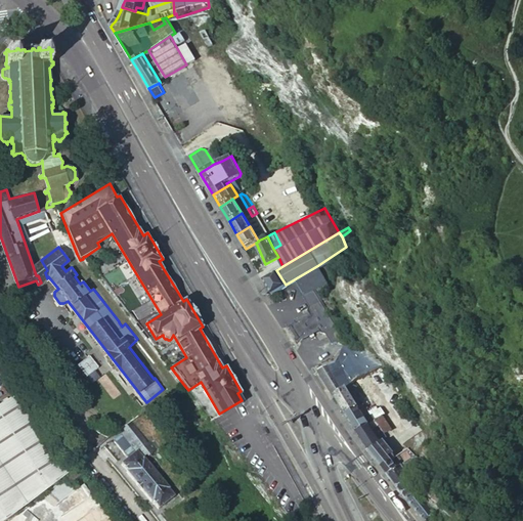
[(99,247),(86,256),(91,264),(104,255),(99,247)]
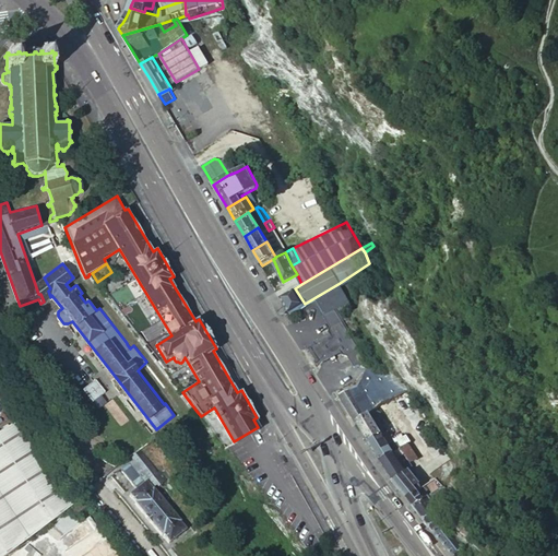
[(50,288),(44,278),(35,284),(38,294),(40,294),(44,302),(50,297),(48,291),(50,288)]
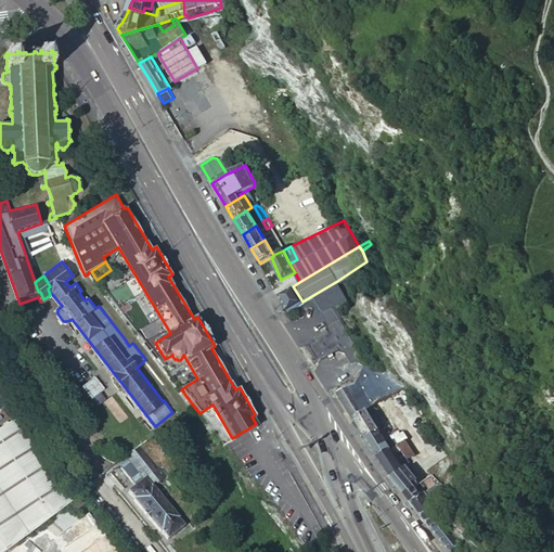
[(344,308),(349,305),(351,304),(337,281),(313,295),(323,310),(321,311),(329,322),(327,328),(330,331),(329,332),(337,346),(338,345),(340,349),(345,350),(351,360),(365,352),(359,341),(357,343),(340,317),(346,312),(344,308)]
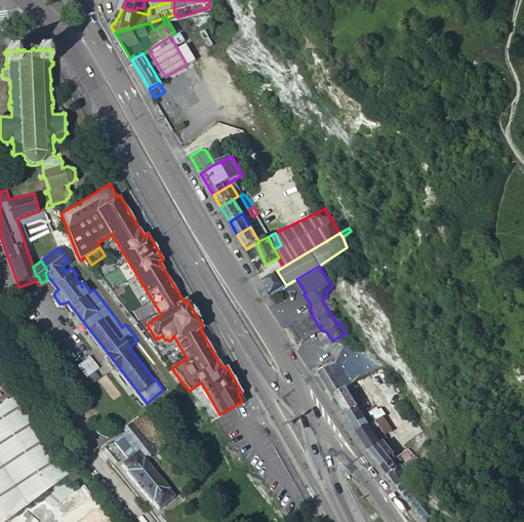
[(265,279),(273,293),(286,285),(277,271),(265,279)]
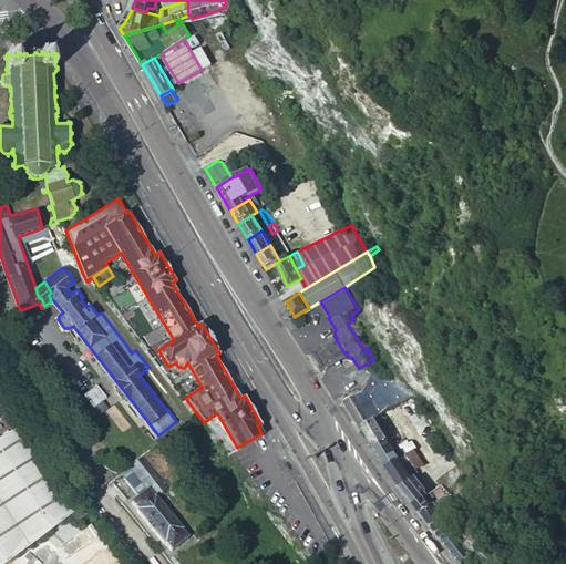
[(316,351),(325,366),(345,354),(336,339),(316,351)]
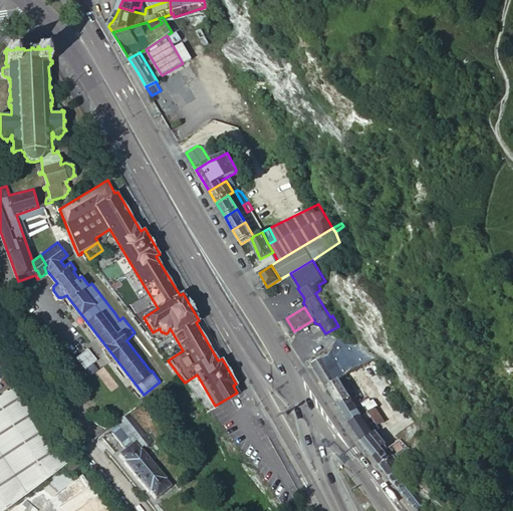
[(361,360),(371,350),(353,332),(350,334),(344,339),(336,333),(328,351),(312,361),(327,387),(344,373),(361,360)]
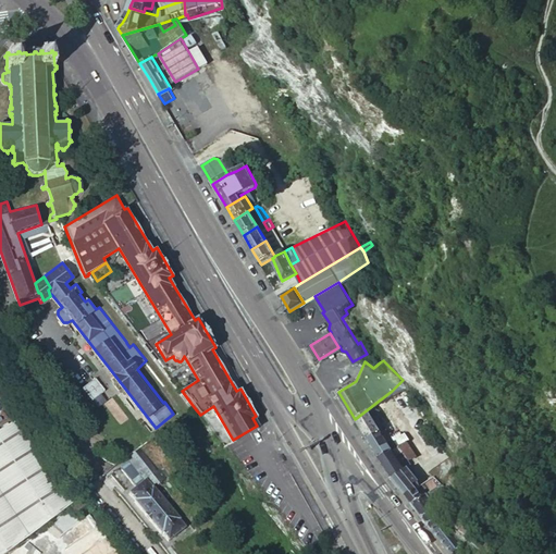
[(409,416),(392,391),(373,405),(386,425),(392,433),(398,443),(399,444),(407,439),(397,425),(409,416)]
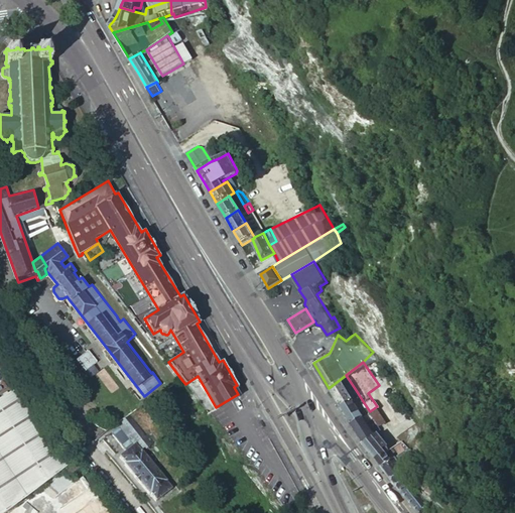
[(43,409),(14,365),(9,369),(38,413),(43,409)]
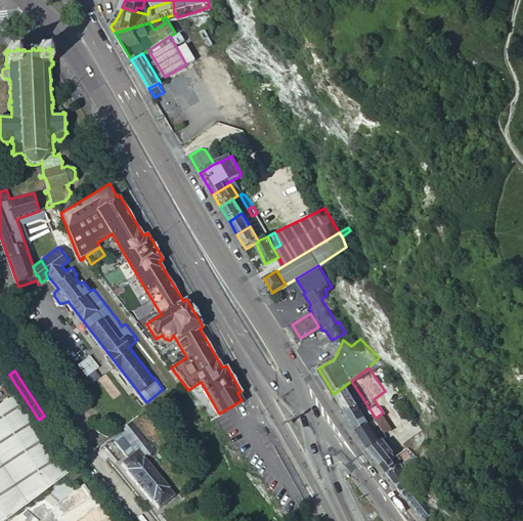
[(363,399),(351,381),(334,394),(345,411),(363,399)]
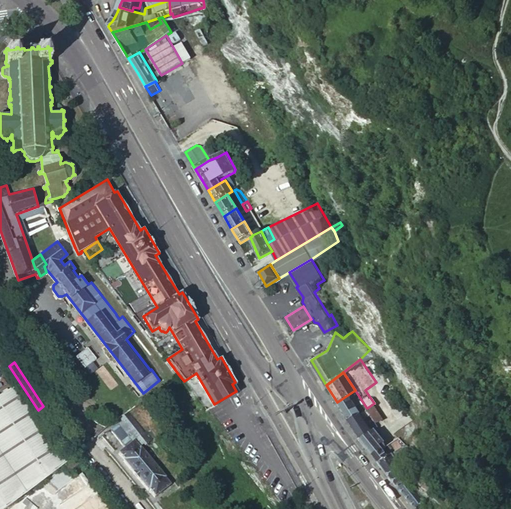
[(0,508),(1,508),(67,461),(68,460),(18,382),(0,393),(0,508)]
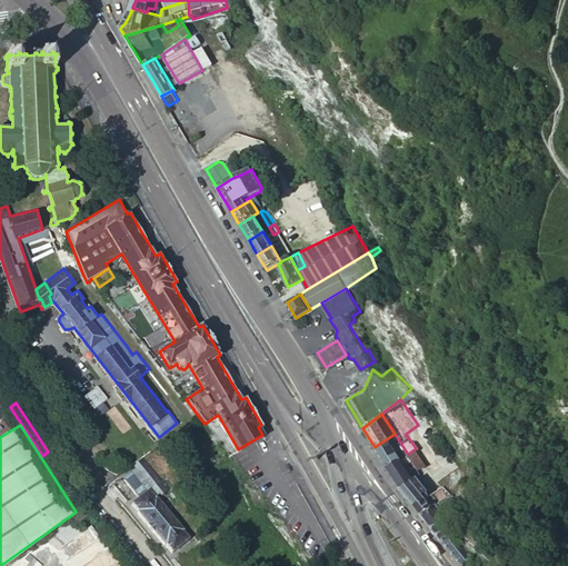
[(395,434),(375,447),(387,467),(399,458),(400,457),(394,447),(400,443),(395,434)]
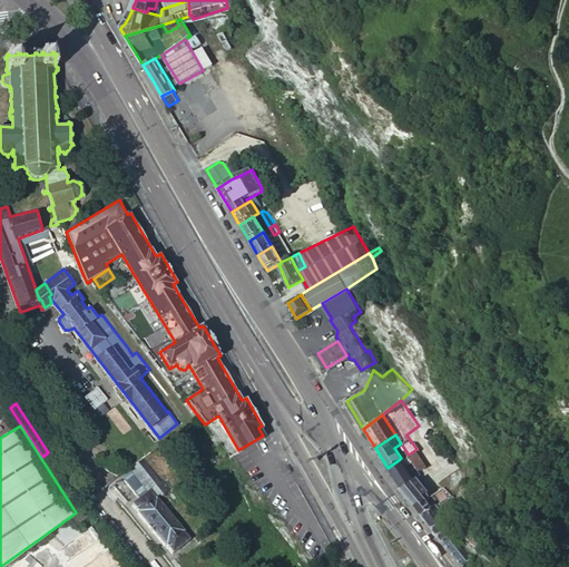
[(412,460),(418,468),(425,463),(417,449),(409,455),(412,460)]
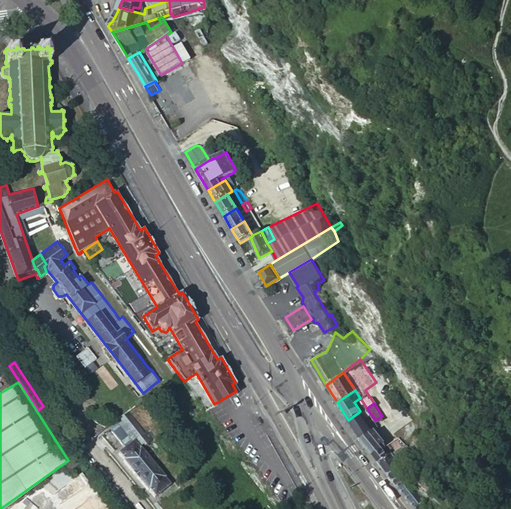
[(366,407),(360,411),(359,412),(363,418),(370,413),(367,408),(366,407)]
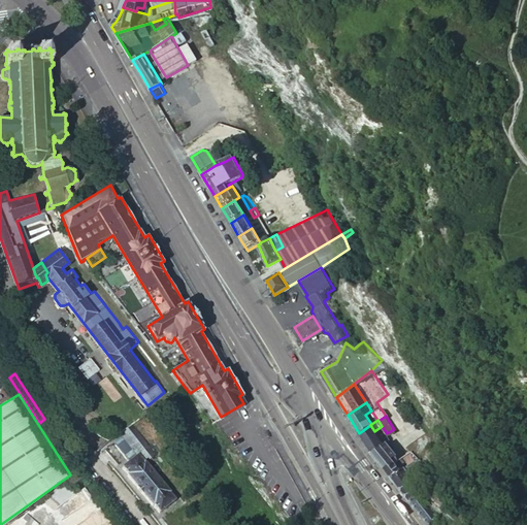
[(144,449),(151,457),(157,452),(151,445),(150,446),(132,423),(120,432),(123,435),(120,438),(118,440),(132,458),(123,465),(129,471),(127,473),(152,503),(154,502),(160,510),(175,496),(169,489),(171,488),(145,457),(144,458),(139,453),(144,449)]
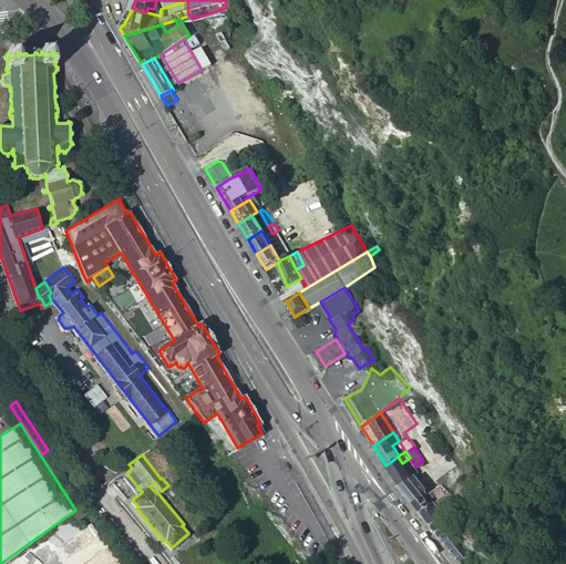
[(466,465),(458,454),(438,475),(438,478),(439,479),(440,480),(446,489),(459,473),(466,465)]
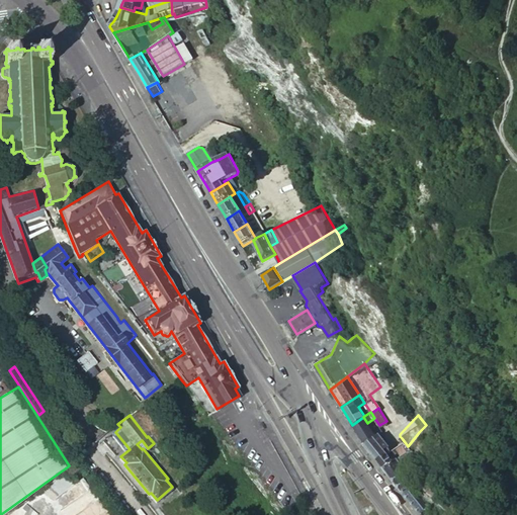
[(363,417),(352,425),(363,443),(364,444),(365,445),(376,435),(375,433),(367,423),(363,417)]
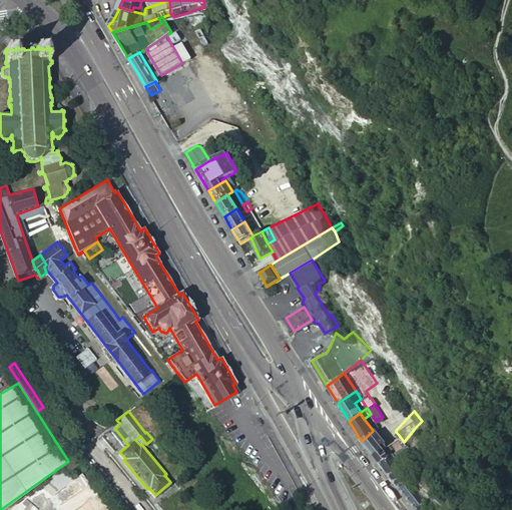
[(376,421),(371,414),(364,419),(372,429),(377,426),(379,425),(376,421)]
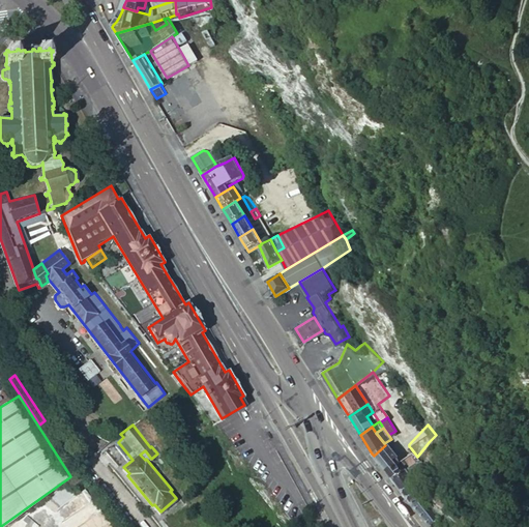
[(374,456),(386,470),(395,462),(394,461),(392,459),(398,454),(394,449),(397,448),(389,440),(384,443),(385,445),(374,456)]
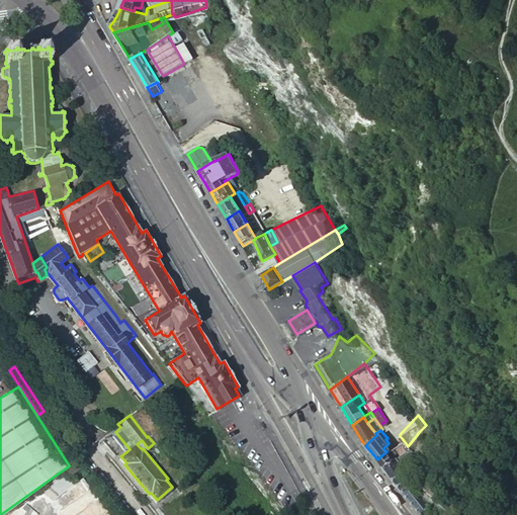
[(385,450),(386,451),(393,459),(408,446),(402,438),(401,437),(389,448),(385,450)]
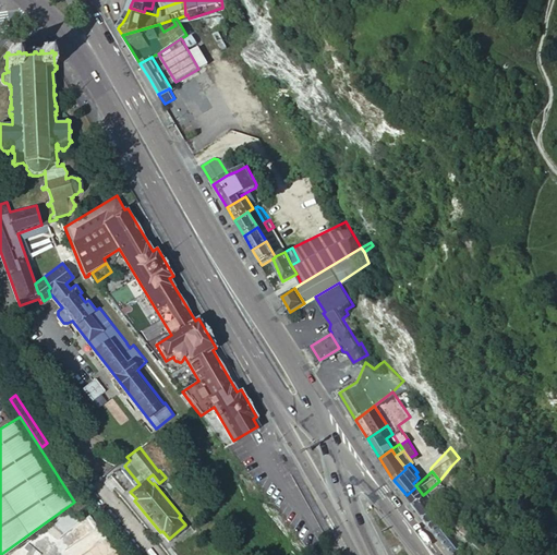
[(407,495),(433,529),(440,523),(432,513),(439,506),(435,502),(447,490),(439,481),(423,495),(416,486),(407,495)]
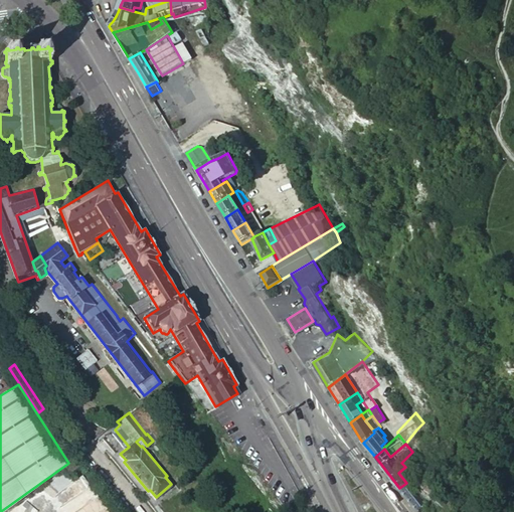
[(71,471),(82,462),(77,456),(68,463),(67,464),(71,471)]
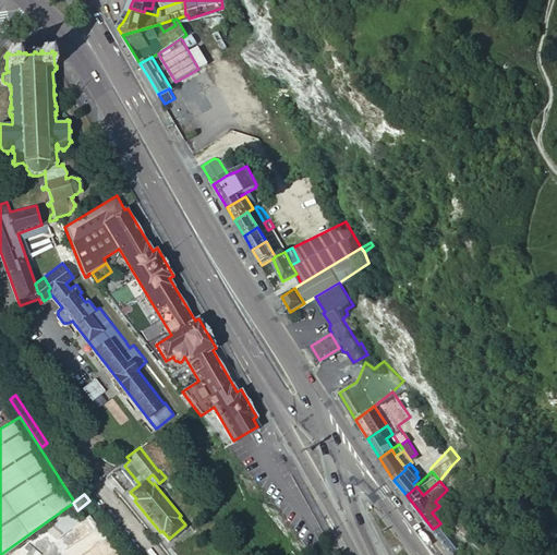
[(465,544),(455,531),(445,520),(440,523),(433,529),(453,554),(465,544)]
